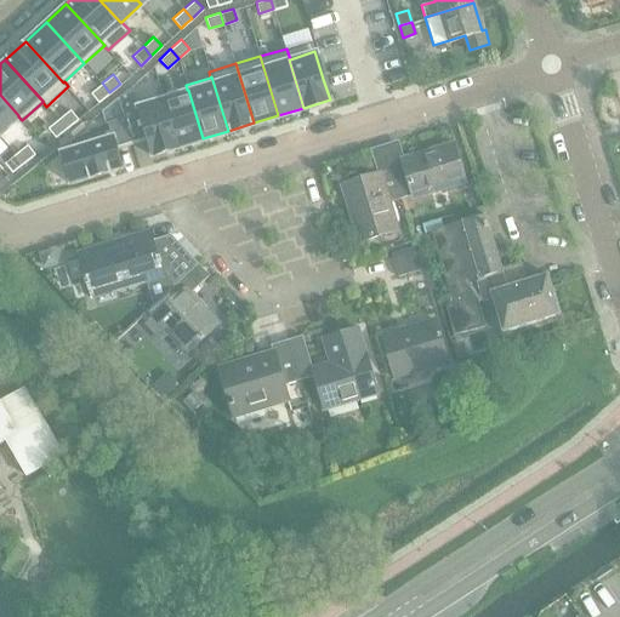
[(102,83),(90,92),(98,102),(109,92),(102,83)]
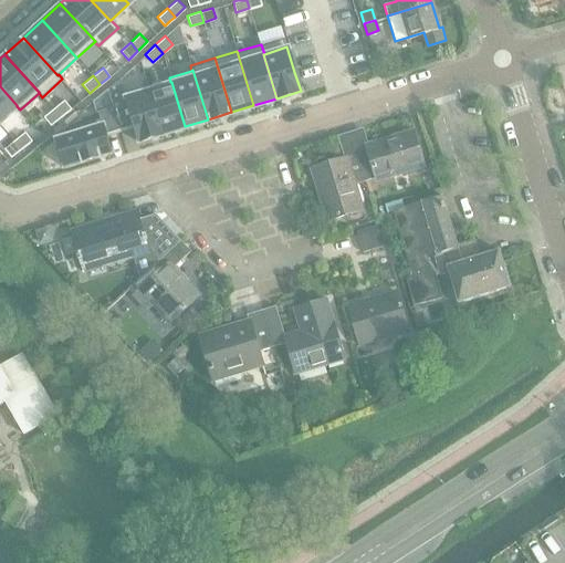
[(149,89),(163,133),(185,126),(171,82),(170,82),(149,89)]
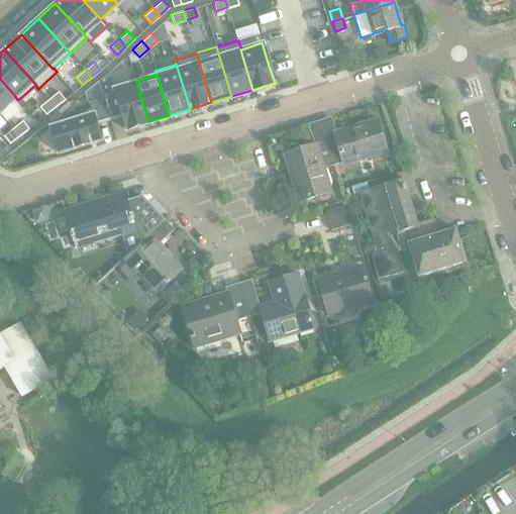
[(114,88),(101,92),(102,92),(103,97),(109,116),(121,113),(126,128),(148,121),(136,81),(135,77),(112,84),(114,88)]
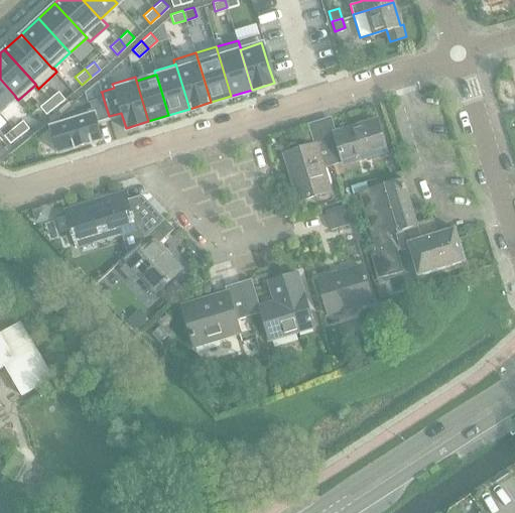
[(0,110),(15,97),(15,96),(0,79),(0,110)]
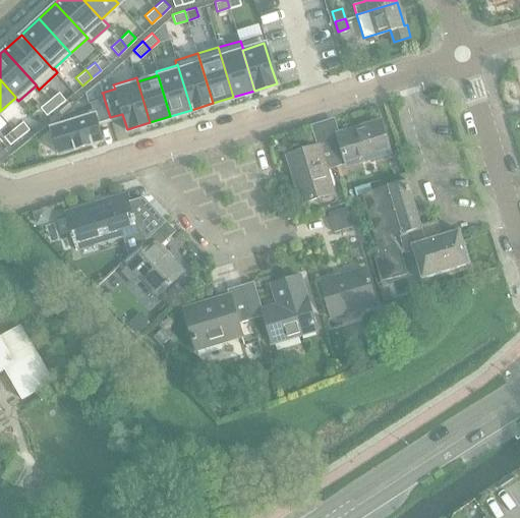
[(59,92),(49,99),(55,107),(60,103),(65,99),(60,94),(59,92)]
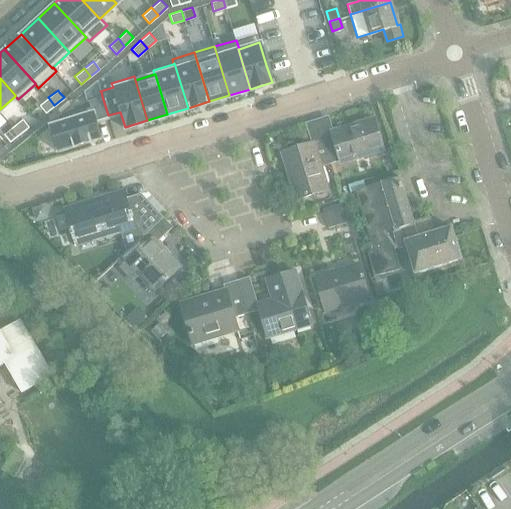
[(52,130),(49,131),(53,146),(56,145),(58,150),(75,145),(88,141),(88,140),(100,137),(94,120),(108,115),(102,96),(88,100),(90,107),(71,112),(68,113),(70,119),(50,125),(52,130)]
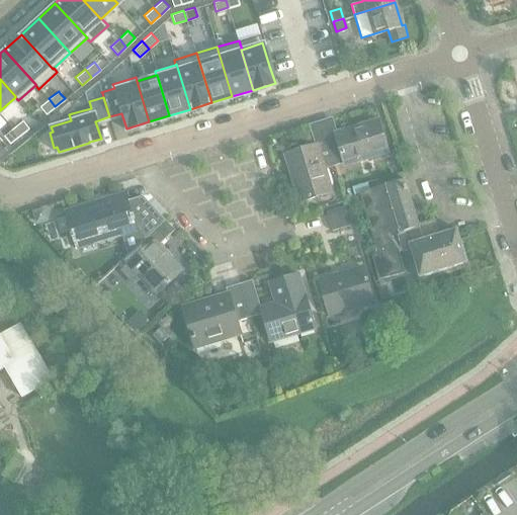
[(49,98),(39,106),(46,113),(55,106),(49,98)]
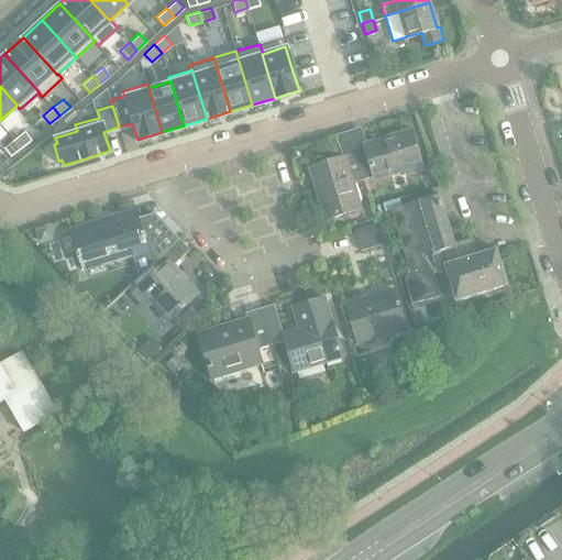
[(24,130),(14,139),(19,144),(21,146),(28,141),(31,139),(24,130)]
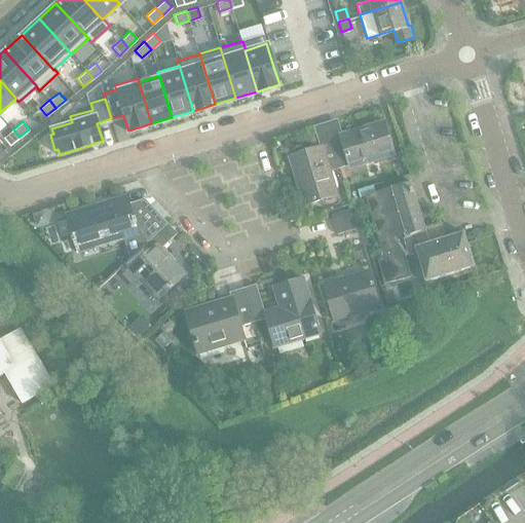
[(341,142),(331,145),(338,167),(348,164),(348,166),(392,153),(383,121),(339,135),(341,142)]
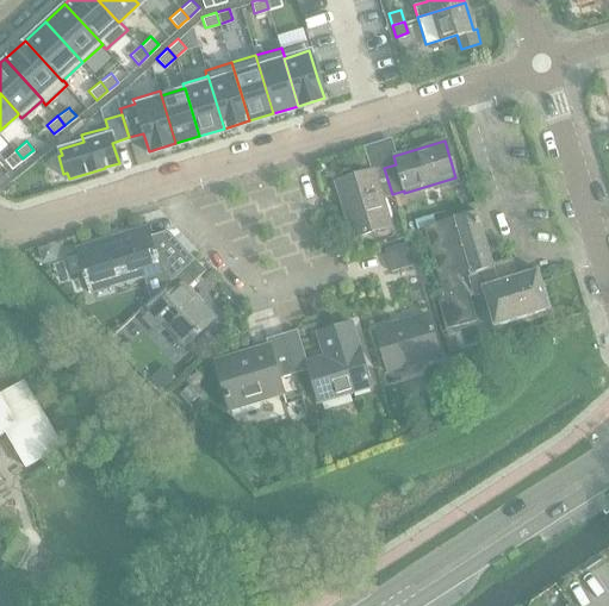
[(6,157),(4,158),(11,168),(23,158),(20,156),(16,150),(6,157)]
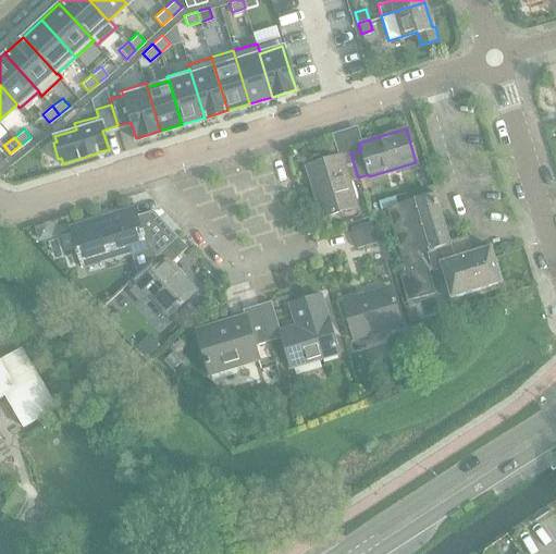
[(347,181),(358,177),(350,154),(340,157),(340,155),(309,164),(318,193),(313,194),(320,216),(355,206),(347,181)]
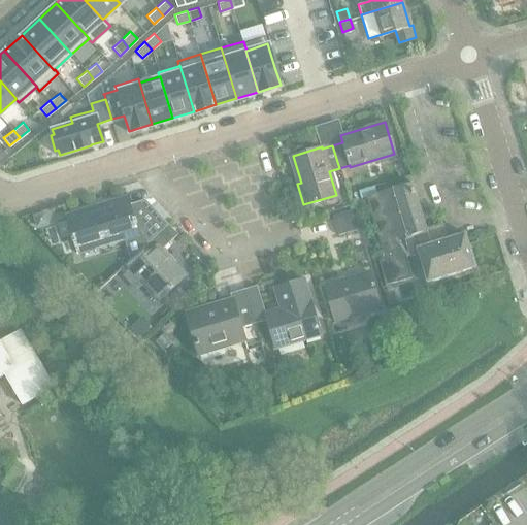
[(425,282),(475,266),(465,232),(447,237),(442,222),(425,227),(412,181),(392,187),(392,188),(375,192),(365,196),(383,257),(376,259),(385,285),(410,276),(404,256),(417,253),(425,282)]
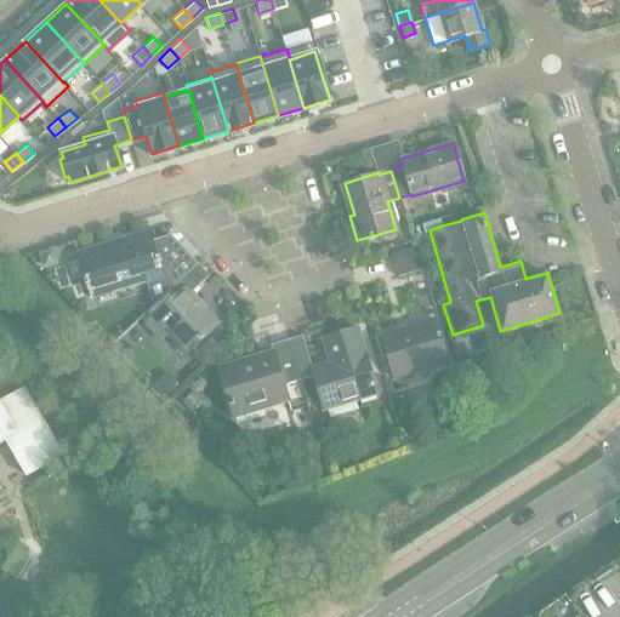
[(439,216),(421,222),(424,232),(430,230),(442,226),(439,216)]
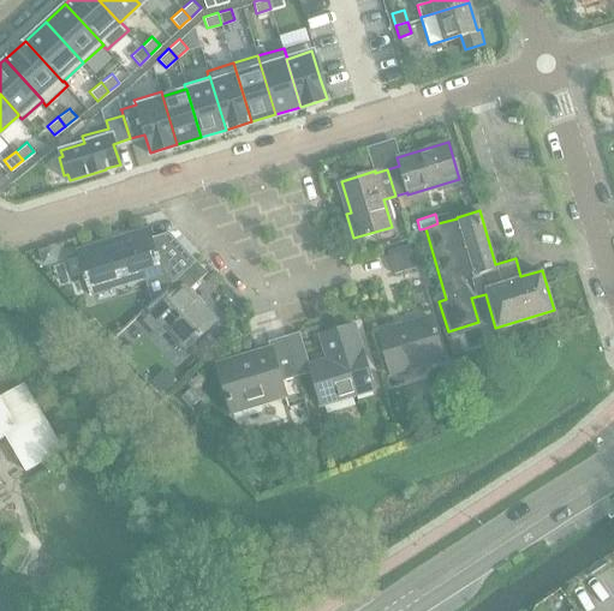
[(77,255),(66,257),(71,274),(83,271),(89,294),(162,271),(172,281),(173,282),(196,261),(168,232),(149,237),(145,228),(76,250),(77,255)]
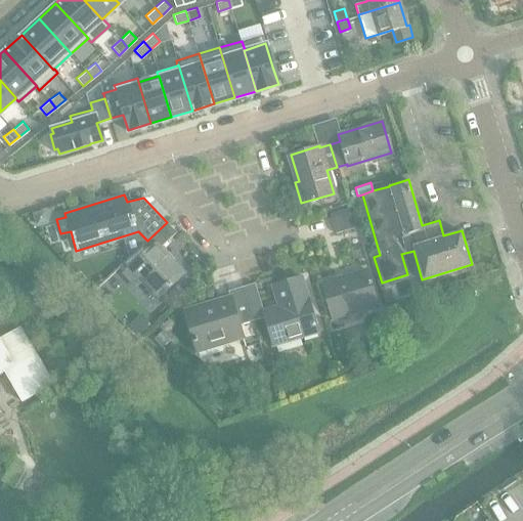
[(336,232),(360,225),(354,206),(330,213),(336,232)]
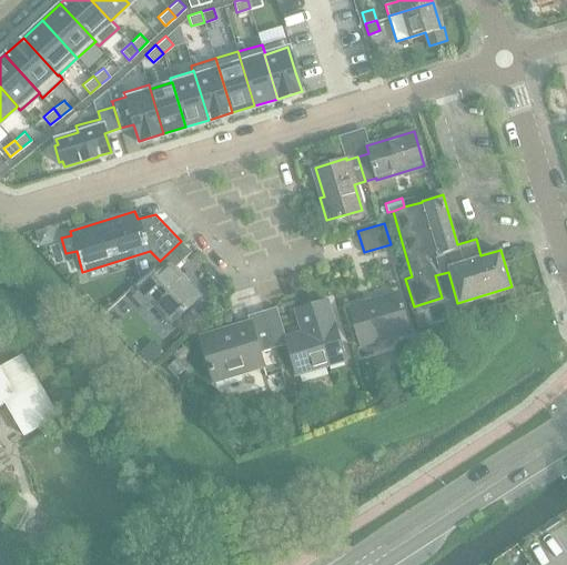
[(49,225),(34,230),(39,243),(52,240),(49,225)]
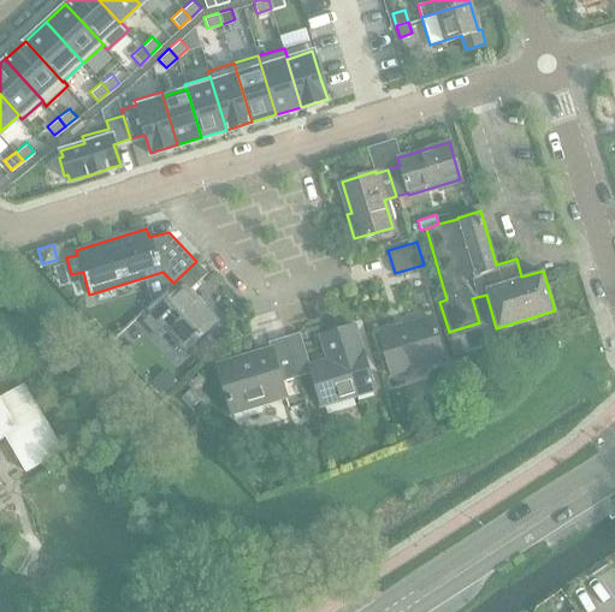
[(175,293),(145,320),(158,334),(165,328),(184,351),(217,321),(188,289),(206,272),(196,261),(173,283),(172,281),(167,286),(175,293)]
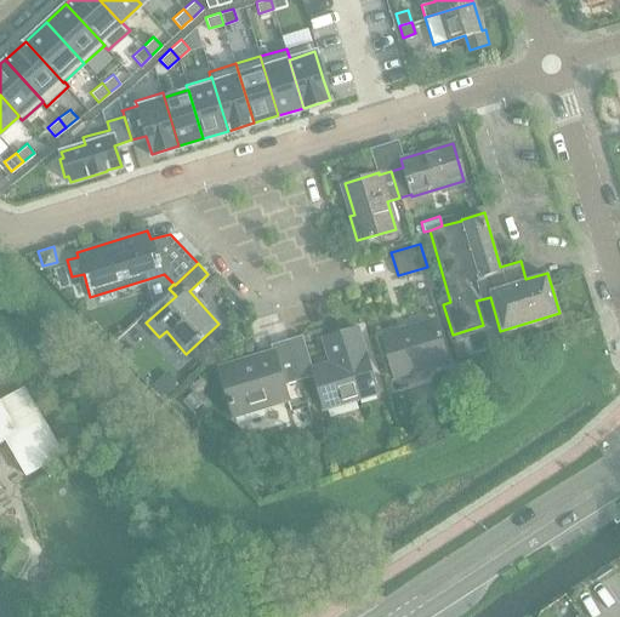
[(393,376),(445,360),(433,318),(380,333),(393,376)]
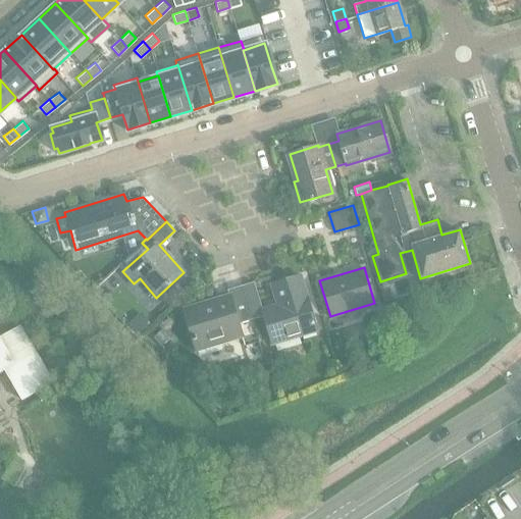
[(253,282),(241,286),(251,318),(262,315),(269,341),(298,332),(298,334),(315,329),(299,275),(271,284),(277,304),(260,309),(253,282)]
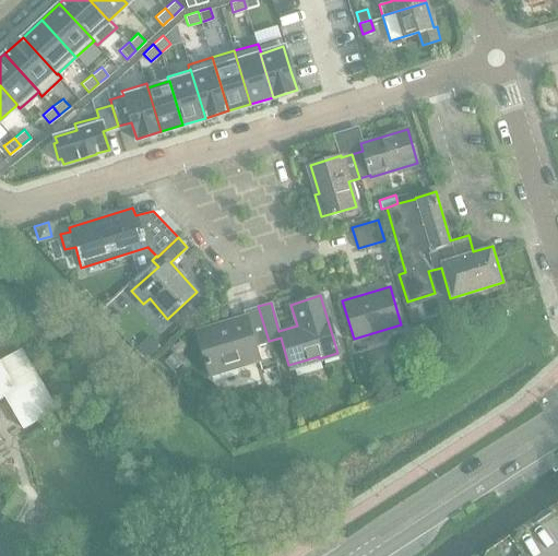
[(253,345),(269,341),(258,306),(244,310),(247,322),(230,327),(228,321),(196,331),(209,375),(258,359),(253,345)]
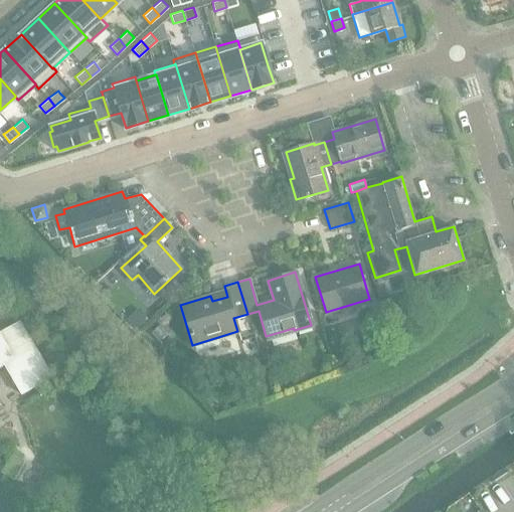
[(383,282),(376,284),(379,296),(387,294),(383,282)]
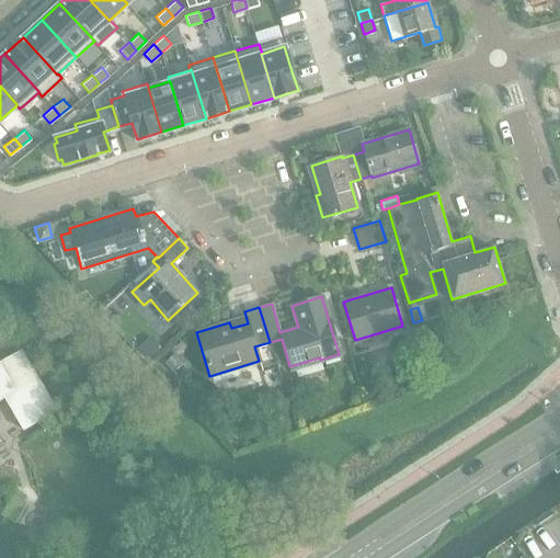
[(150,333),(137,346),(149,359),(162,344),(150,333)]
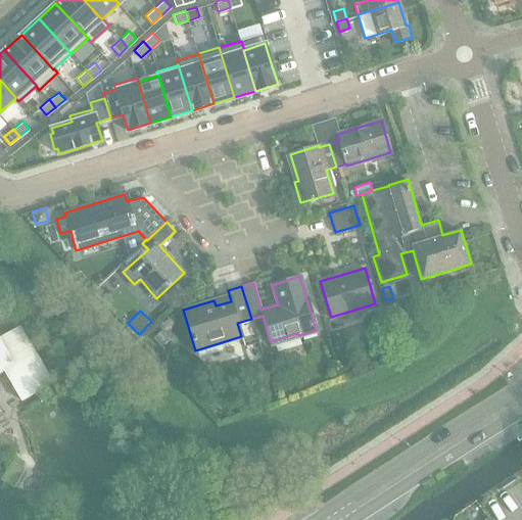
[(21,399),(52,382),(19,326),(0,336),(0,372),(4,370),(21,399)]
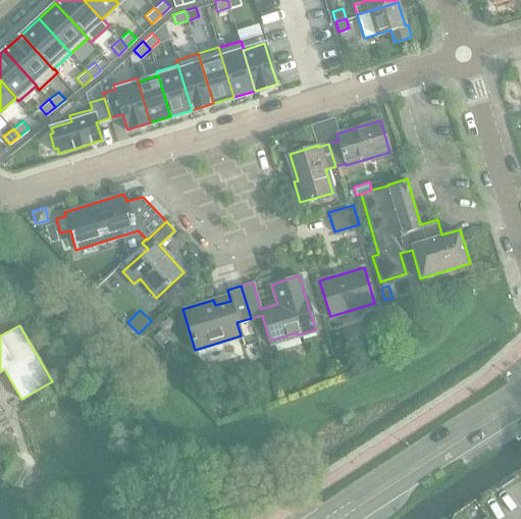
[(161,327),(152,335),(161,344),(169,335),(161,327)]
